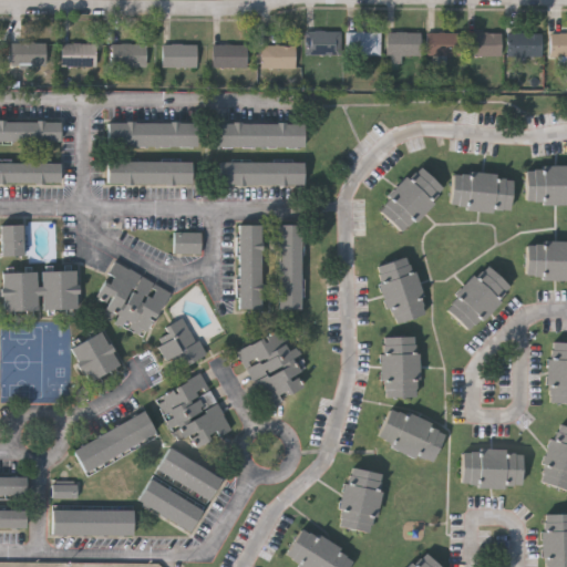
[(420,55),(385,55),(385,32),(420,32),(420,55)]
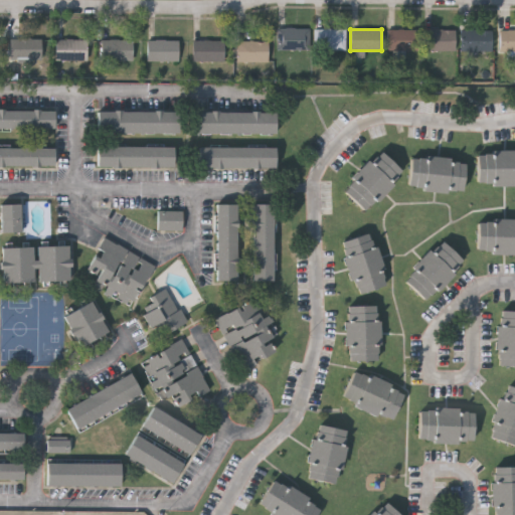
[(310,30),(310,51),(278,51),(278,30),(310,30)]
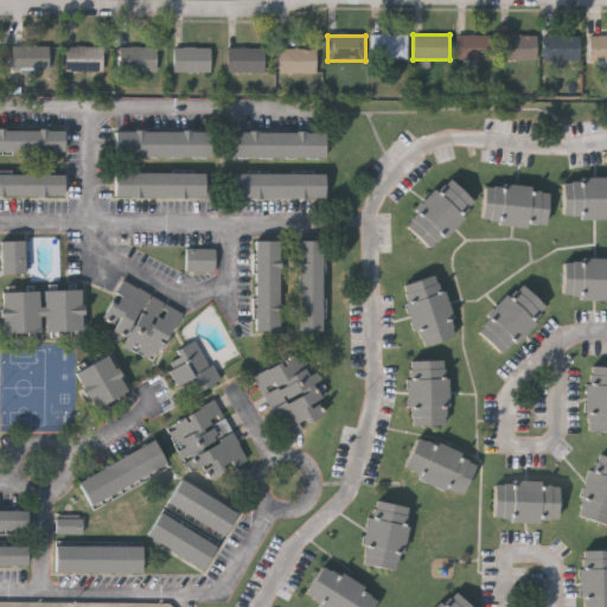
[(408,36),(408,61),(370,61),(370,36),(408,36)]
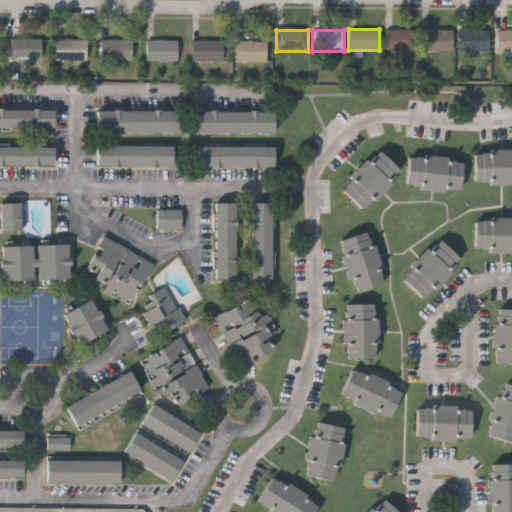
[(385,52),(385,31),(416,31),(416,52),(385,52)]
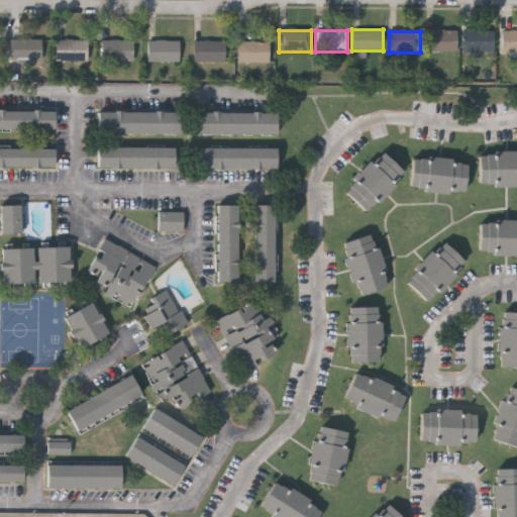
[(425,53),(425,31),(456,31),(456,53),(425,53)]
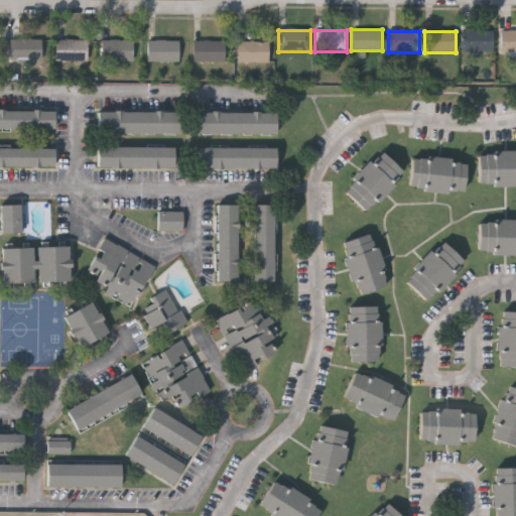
[(515,52),(501,52),(501,31),(515,31),(515,52)]
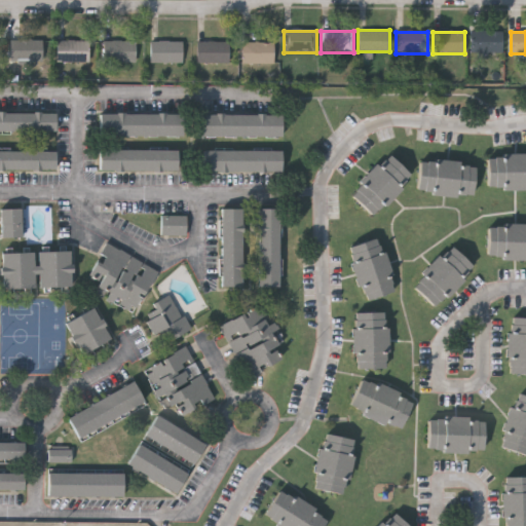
[(500,33),(500,53),(472,53),(472,33),(500,33)]
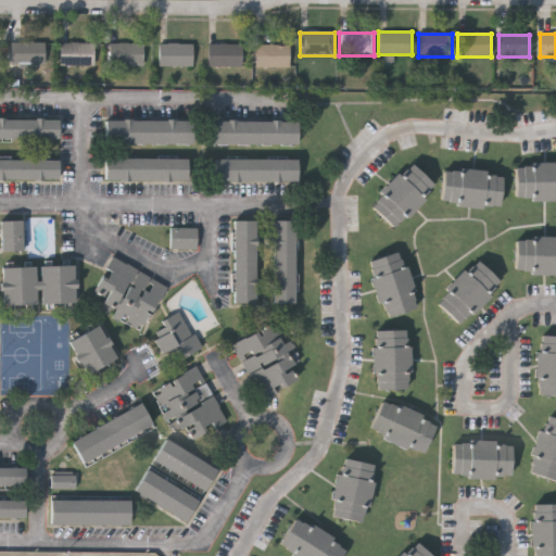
[(11,65),(11,43),(46,43),(46,65),(11,65)]
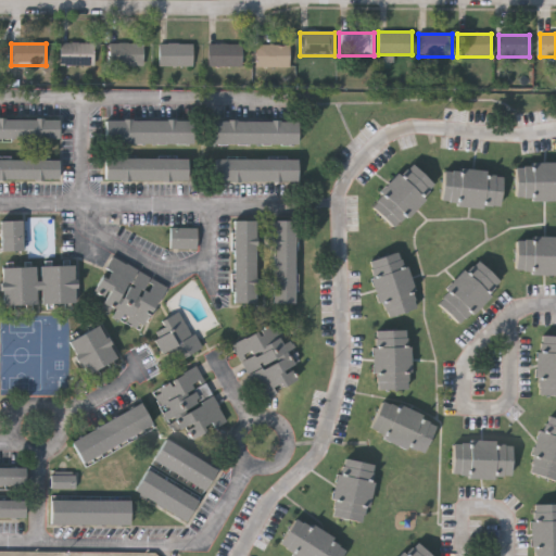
[(93,43),(93,67),(60,67),(60,43),(93,43)]
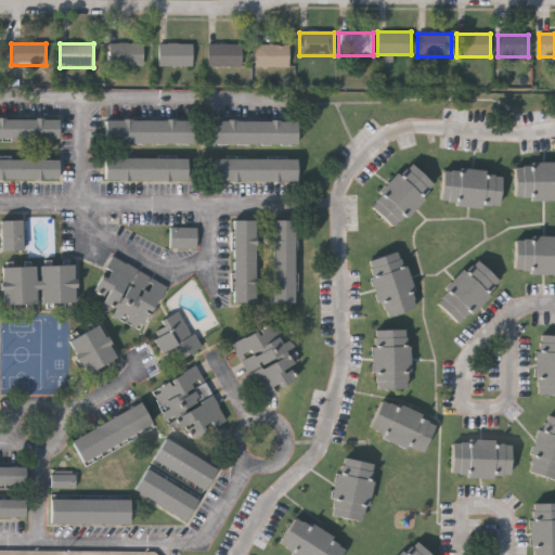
[(108,46),(143,46),(143,67),(108,67),(108,46)]
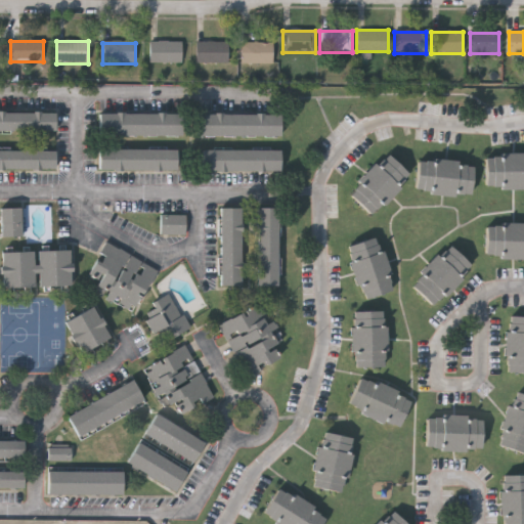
[(181,43),(181,63),(149,63),(149,43),(181,43)]
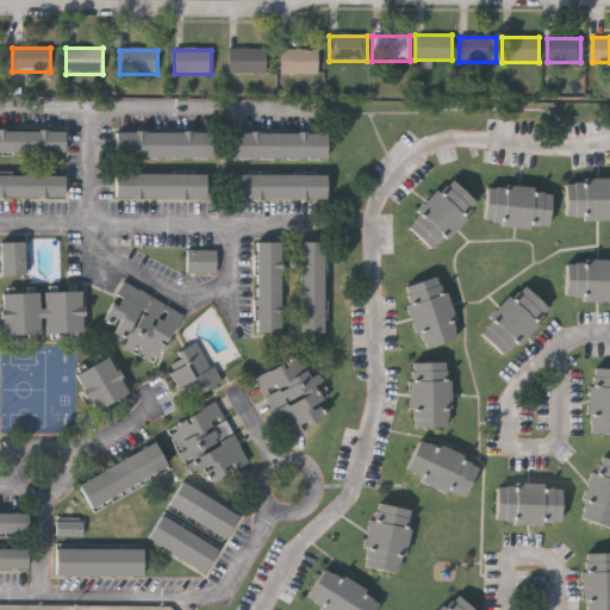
[(228,74),(228,50),(266,50),(266,74),(228,74)]
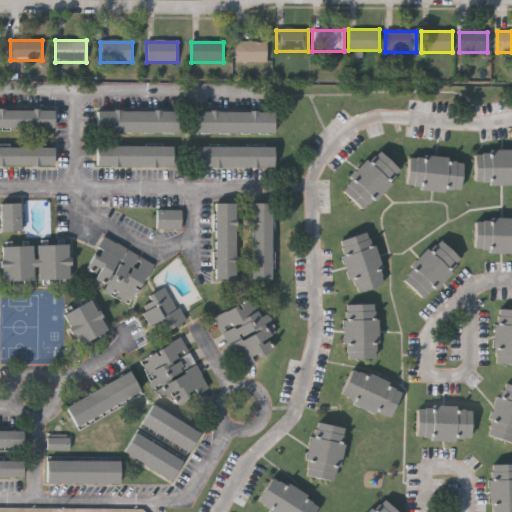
[(267,42),(267,63),(235,63),(235,42),(267,42)]
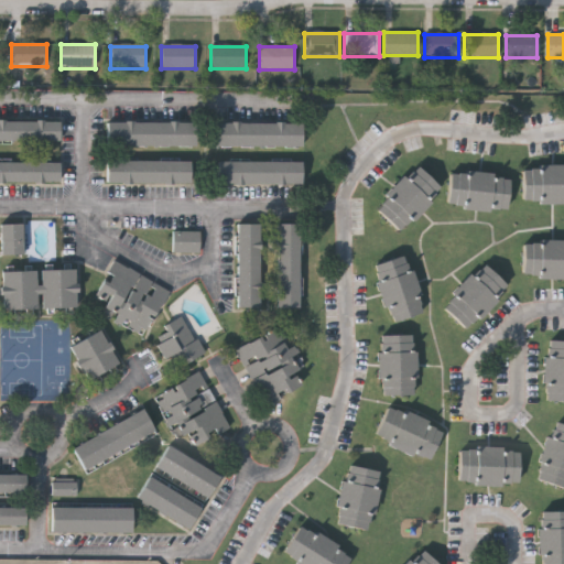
[(0,119),(60,119),(60,140),(0,140),(0,119)]
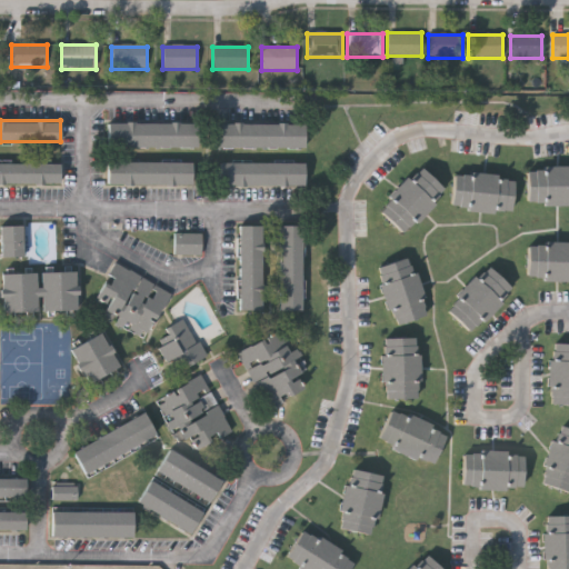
[(197,147),(108,147),(108,122),(197,122),(197,147)]
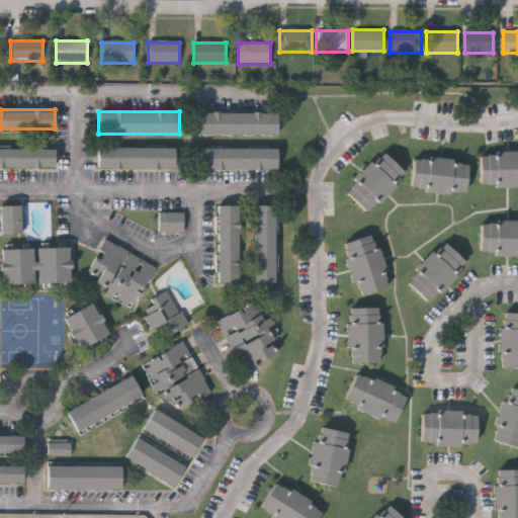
[(195,134),(195,112),(276,112),(276,134),(195,134)]
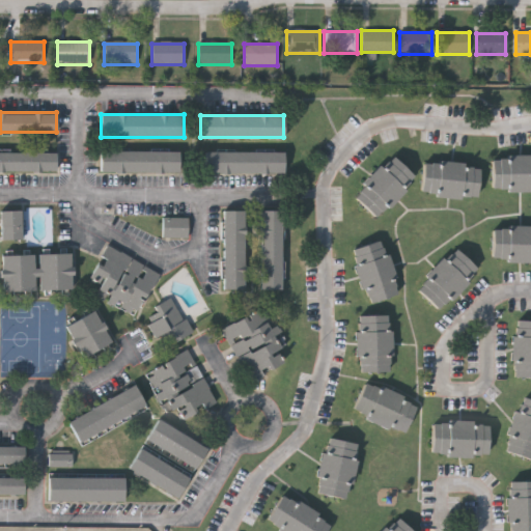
[(179,171),(100,171),(100,150),(179,150),(179,171)]
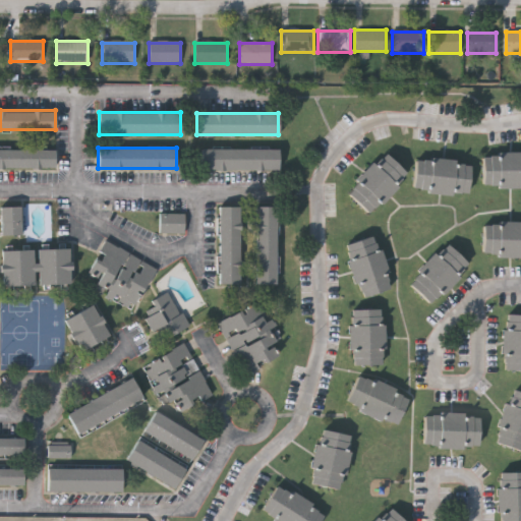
[(54,167),(0,167),(0,149),(54,149),(54,167)]
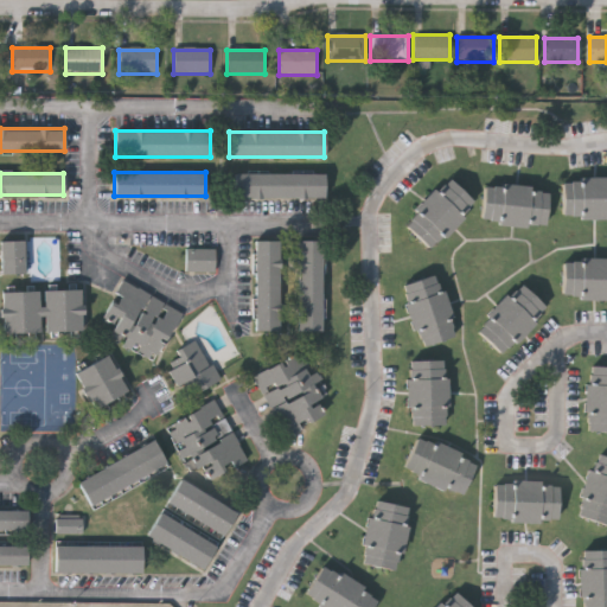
[(235,173),(324,173),(324,197),(235,197),(235,173)]
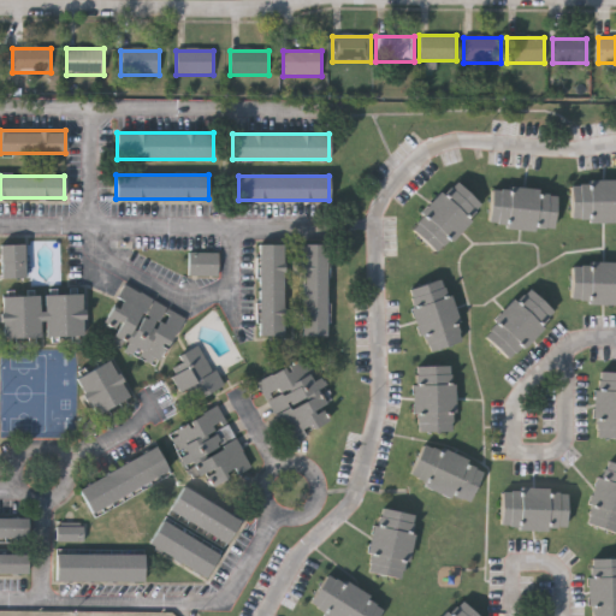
[(481,201),(468,214),(472,218),(452,238),(449,235),(436,249),(412,226),(425,212),(421,209),(440,188),(444,191),(457,178),(481,201)]
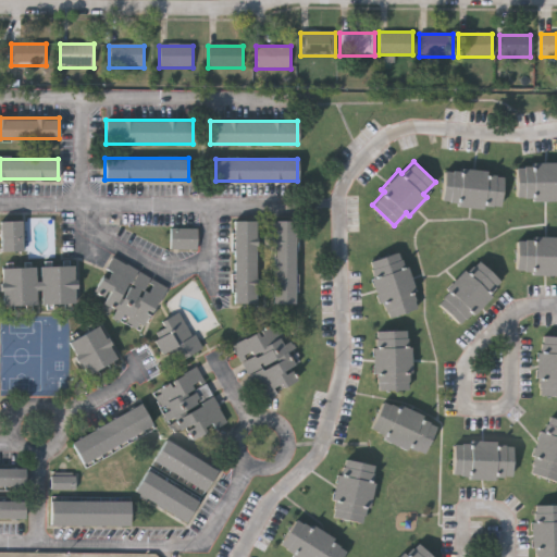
[(556,200),(531,200),(531,196),(514,195),(515,165),(531,165),(532,161),(556,162),(556,200)]
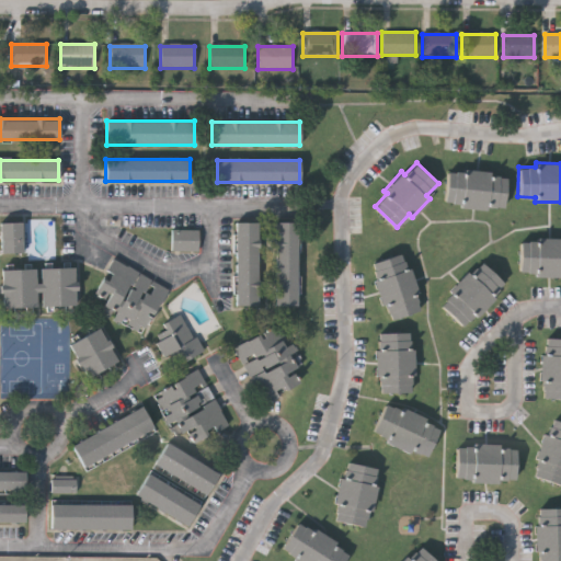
[(503,207),(487,205),(485,210),(460,207),(460,203),(444,201),(447,171),(464,172),(464,168),(490,171),(490,175),(506,178),(503,207)]
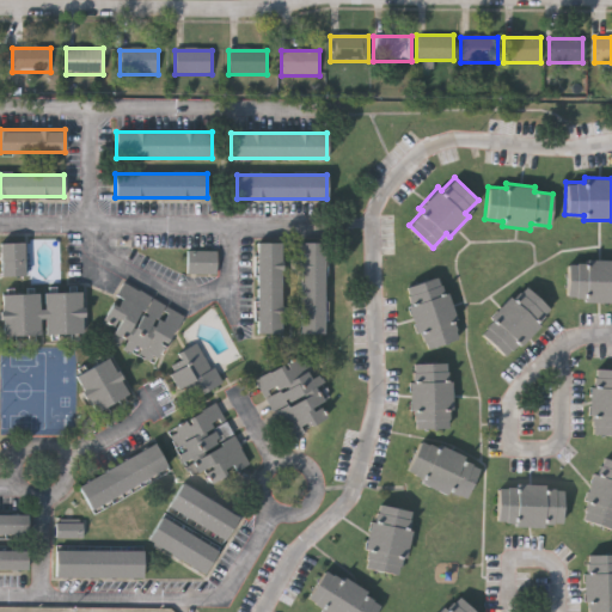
[(282,336),(257,336),(257,244),(282,244),(282,336)]
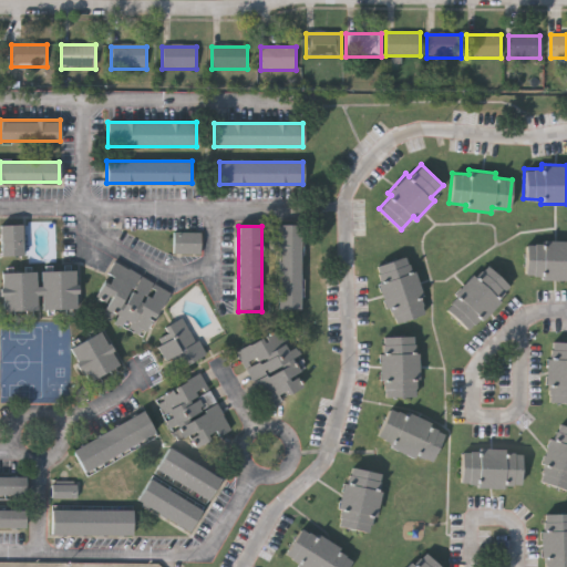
[(23,258),(0,258),(0,227),(23,227),(23,258)]
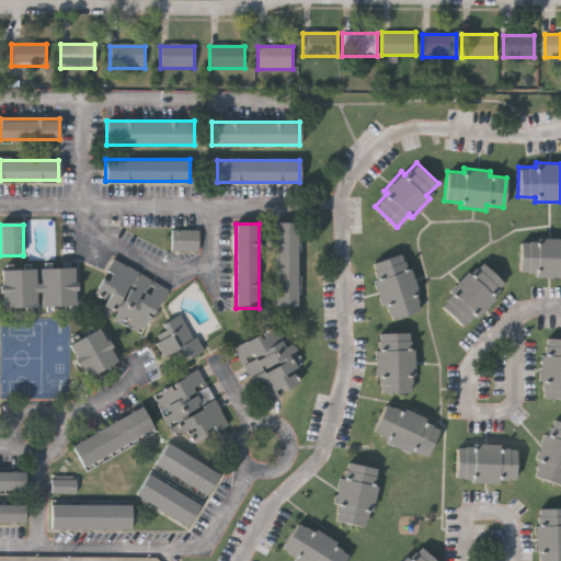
[(297,225),(297,308),(275,308),(275,225),(297,225)]
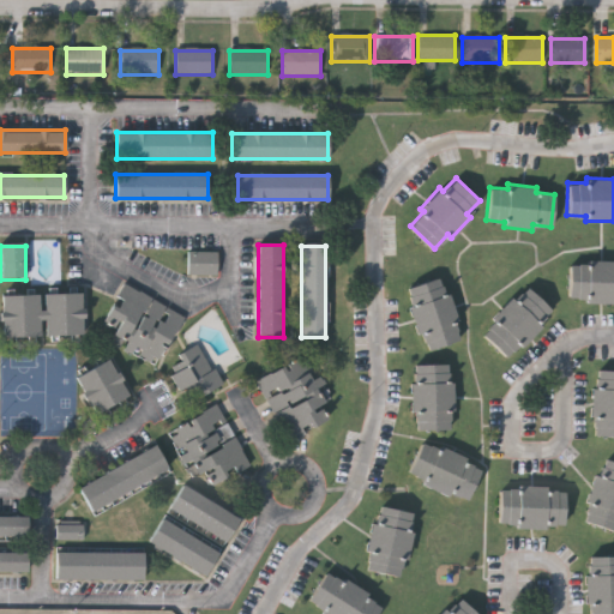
[(217,253),(217,276),(187,276),(188,253),(217,253)]
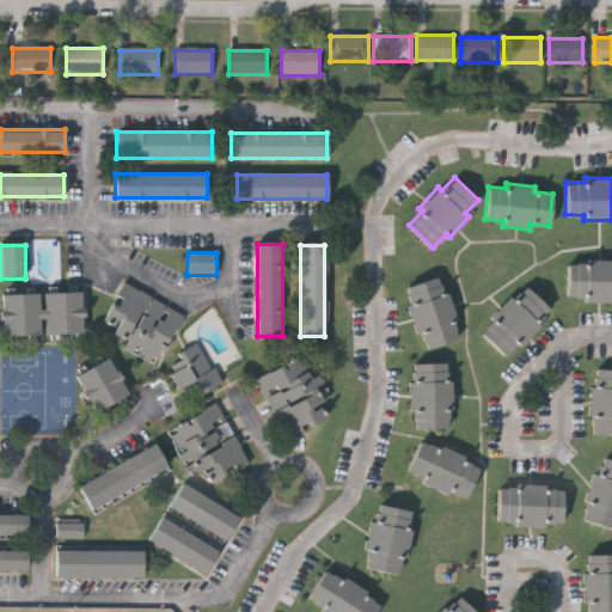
[(611,301),(585,301),(585,297),(567,297),(567,263),(586,263),(586,258),(611,258),(611,301)]
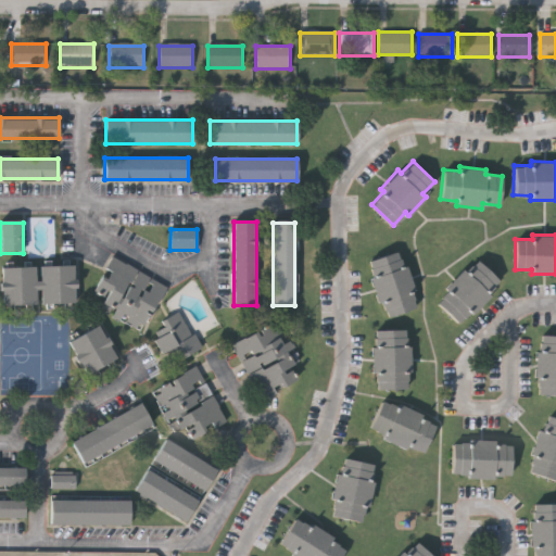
[(395,251),(401,267),(405,266),(414,290),(409,291),(415,307),(387,317),(381,301),(377,303),(368,278),(373,277),(367,261),(395,251)]
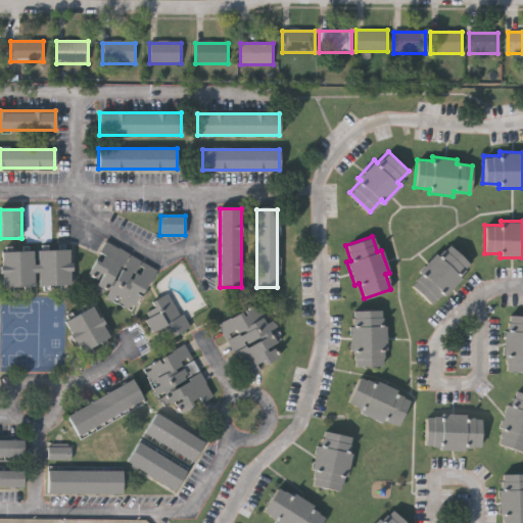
[(105,242),(155,269),(135,310),(84,283),(105,242)]
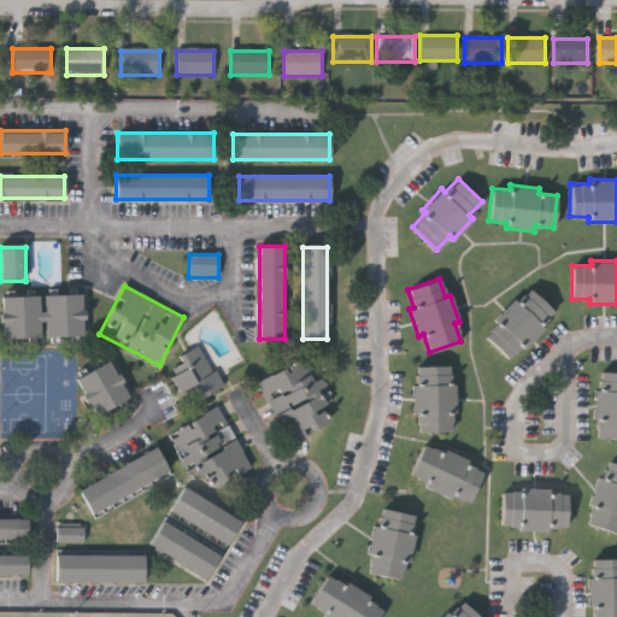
[(553,310),(540,324),(544,328),(523,348),(521,345),(507,358),(483,334),(497,321),(493,318),(512,298),(516,300),(529,287),(553,310)]
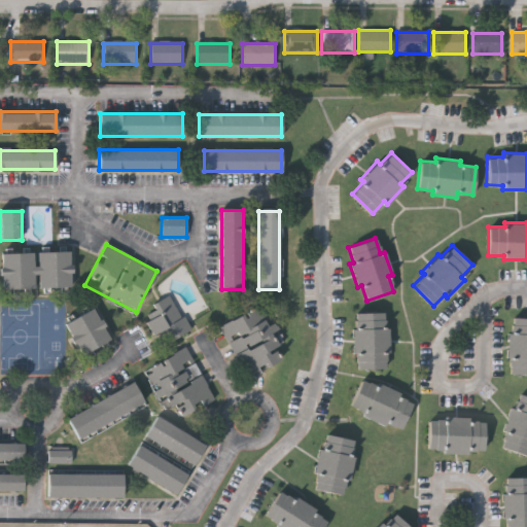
[(0,251),(70,250),(71,286),(1,287),(0,251)]
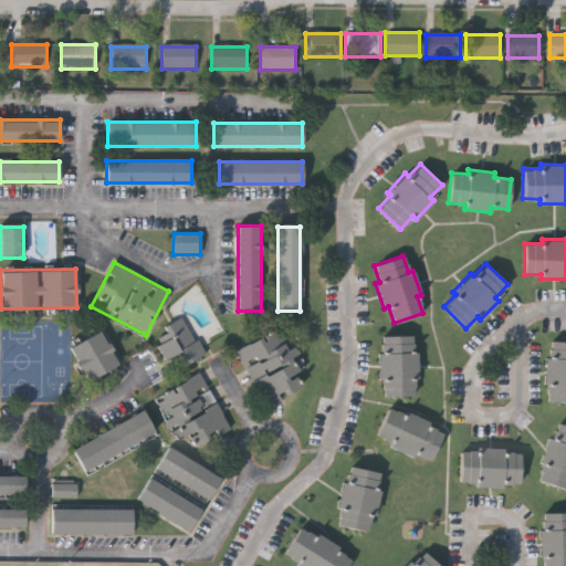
[(205,357),(179,369),(174,359),(166,364),(152,335),(185,318),(205,357)]
